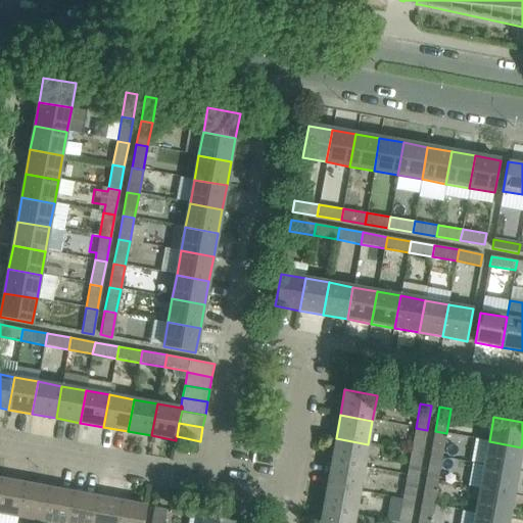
[(412,452),(423,454),(427,430),(416,428),(412,452)]
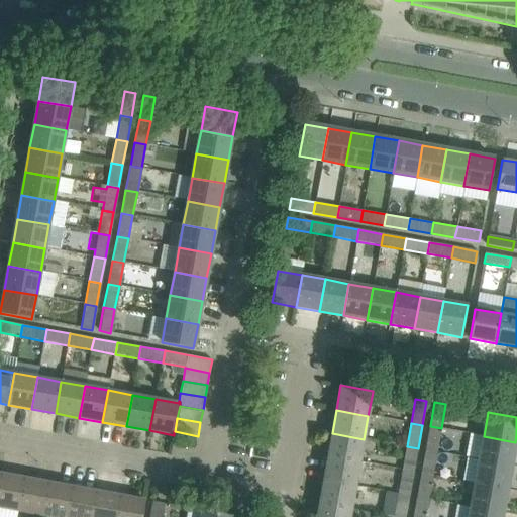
[(425,450),(436,452),(441,428),(430,426),(425,450)]
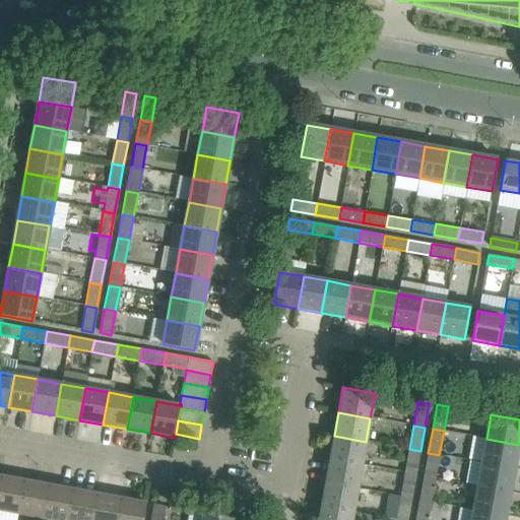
[(362,465),(366,442),(334,436),(330,459),(362,465)]
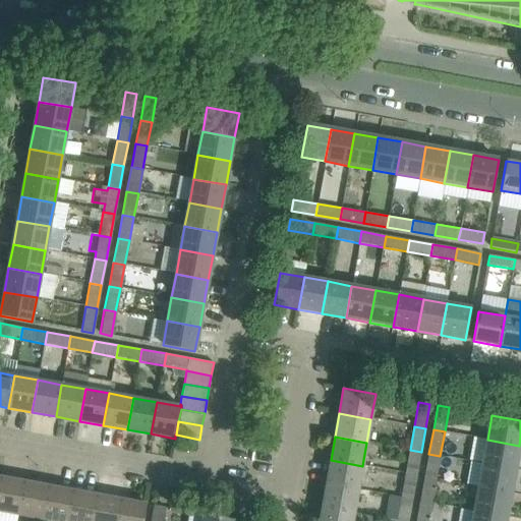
[(487,440),(483,464),(515,469),(519,446),(487,440)]
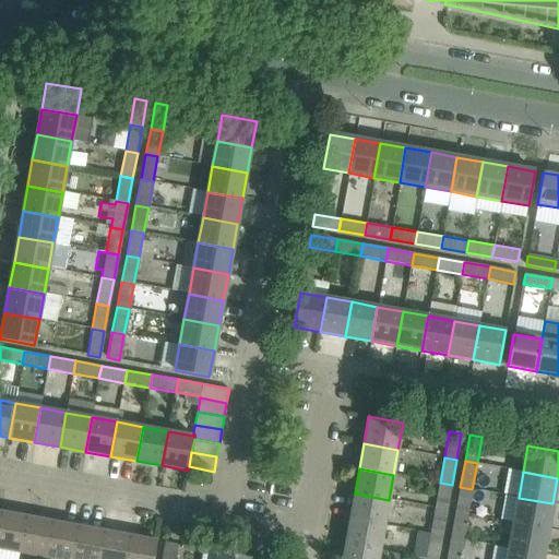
[(440,483),(435,509),(447,511),(452,485),(440,483)]
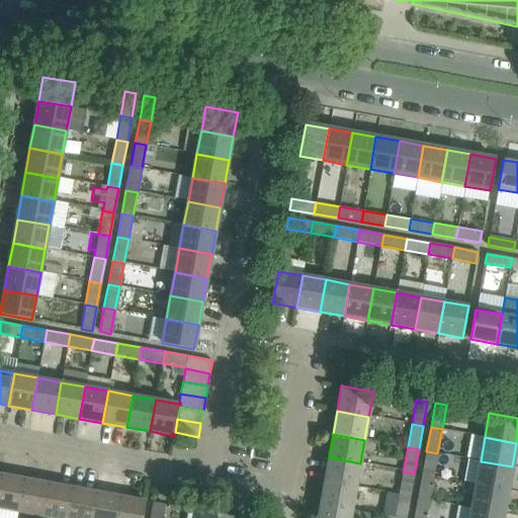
[(448,455),(437,453),(426,451),(422,475),(433,477),(435,464),(446,466),(448,455)]
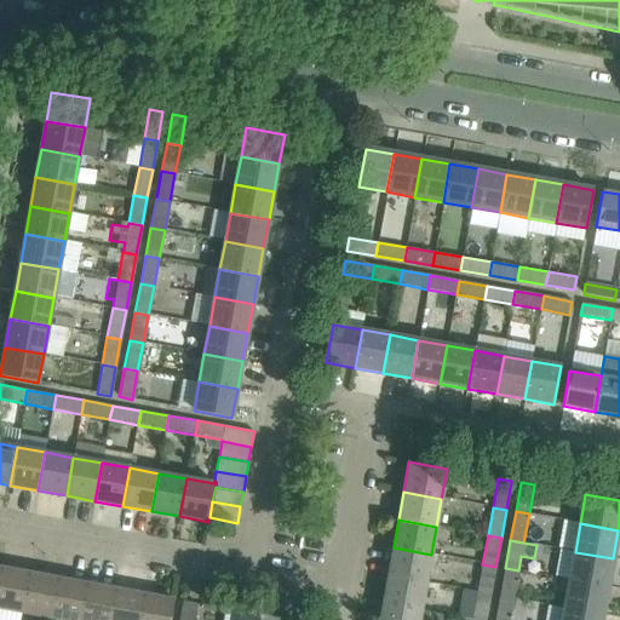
[(394,547),(388,575),(426,583),(431,555),(394,547)]
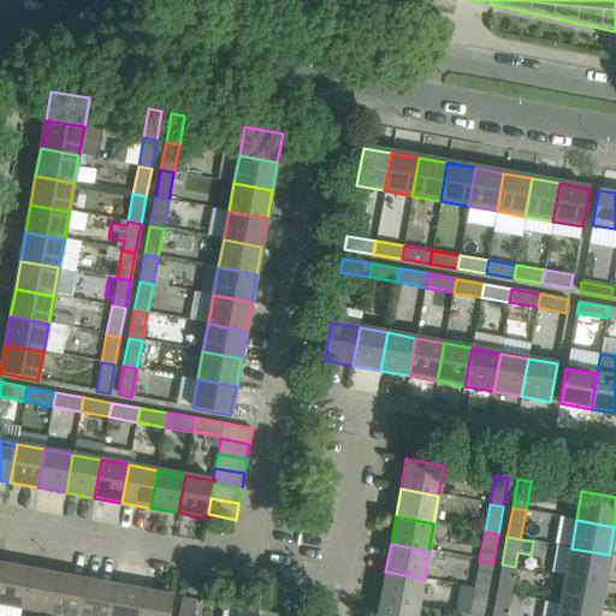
[(604,584),(609,555),(572,549),(569,561),(560,560),(557,575),(566,576),(604,584)]
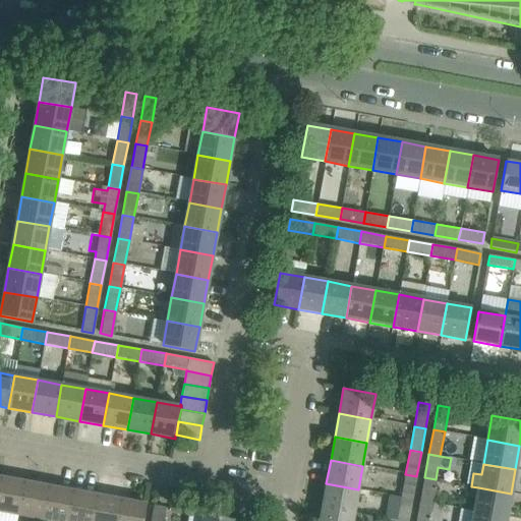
[(404,483),(401,498),(412,500),(416,476),(405,474),(404,483)]
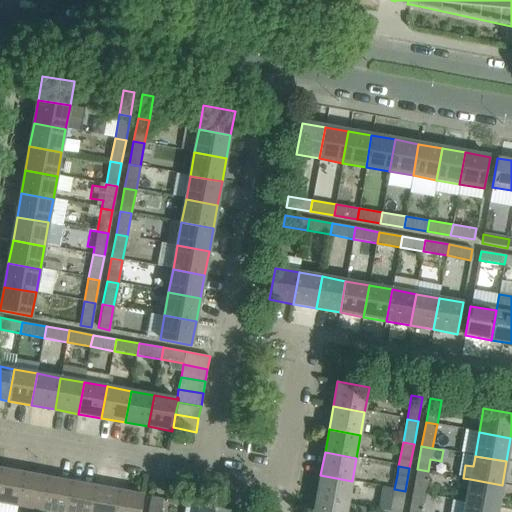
[(24,473),(0,469),(0,470),(0,503),(18,507),(24,473)]
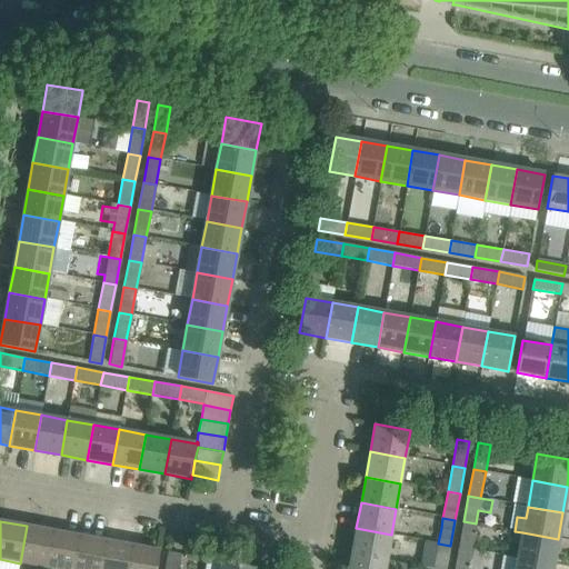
[(471,549),(476,523),(463,521),(459,547),(471,549)]
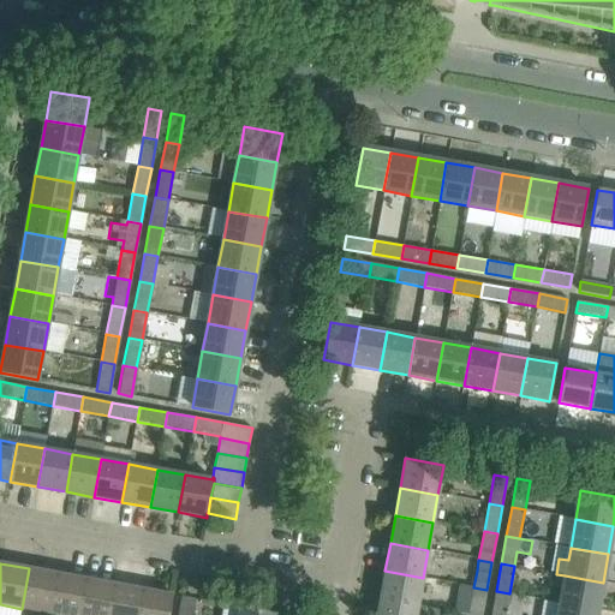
[(58,574),(29,568),(22,609),(51,614),(58,574)]
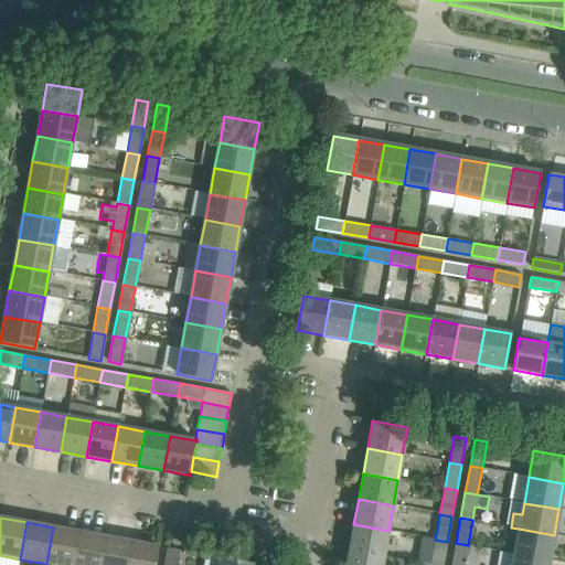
[(353,524),(349,551),(384,557),(388,531),(353,524)]
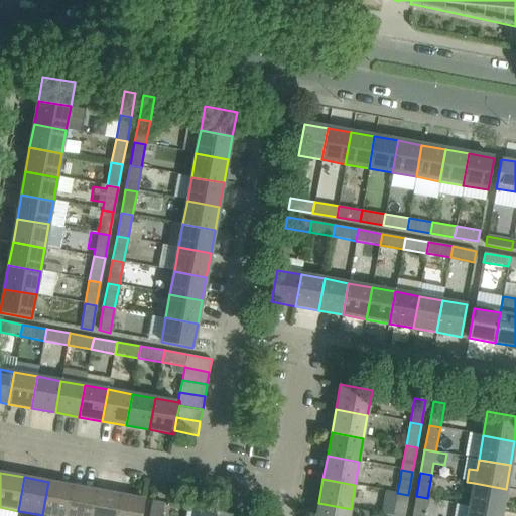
[(66,515),(72,486),(48,482),(42,515),(46,515),(66,515)]
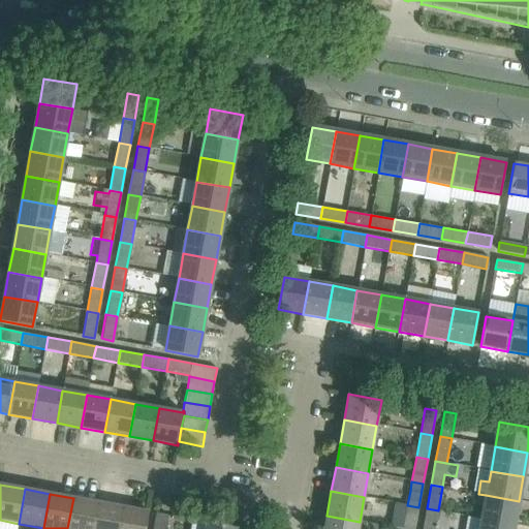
[(515,525),(519,501),(486,495),(481,519),(515,525)]
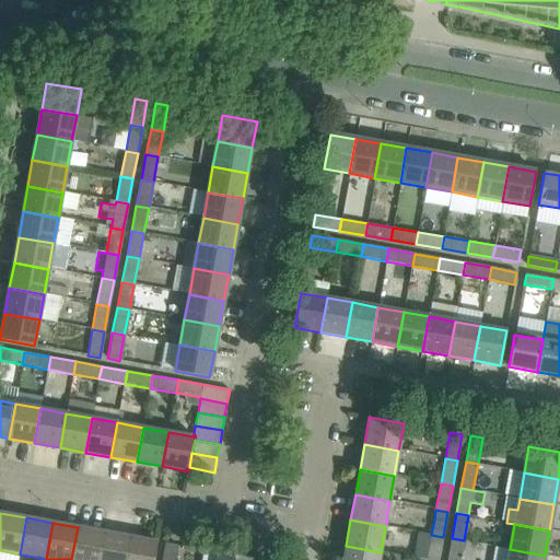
[(71,559),(98,559),(104,532),(78,527),(71,559)]
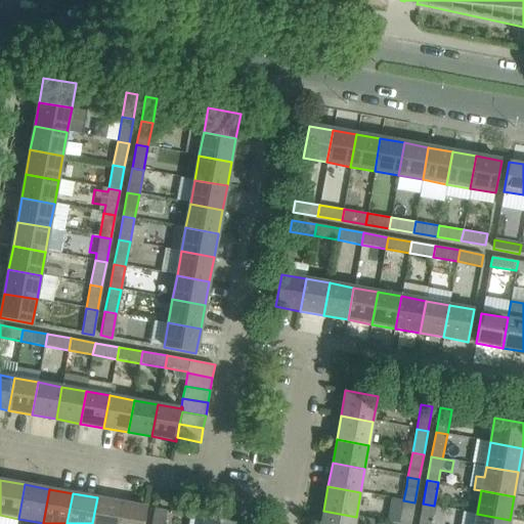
[(117,523),(122,503),(97,497),(92,523),(117,523)]
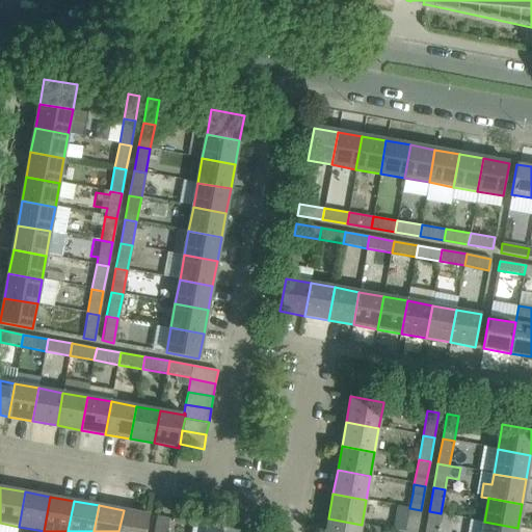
[(409,508),(405,531),(417,531),(421,510),(409,508)]
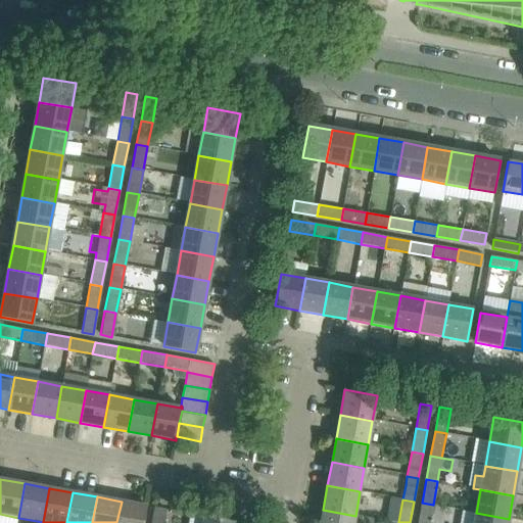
[(116,522),(142,522),(146,506),(122,502),(116,522)]
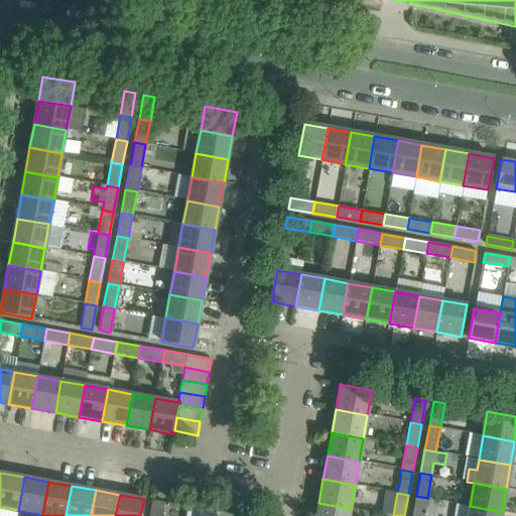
[(424,515),(427,498),(416,496),(412,515),(424,515)]
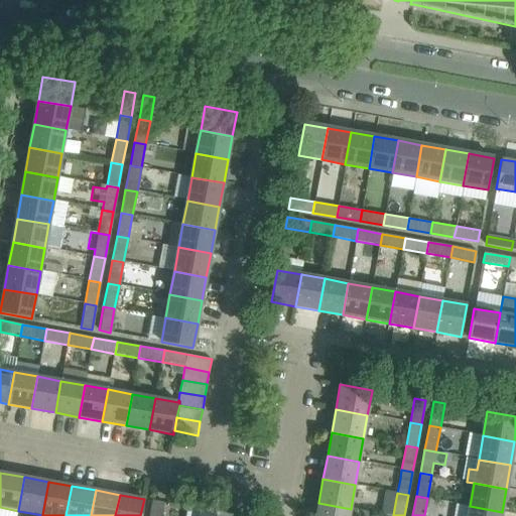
[(160,515),(163,503),(151,501),(148,515),(160,515)]
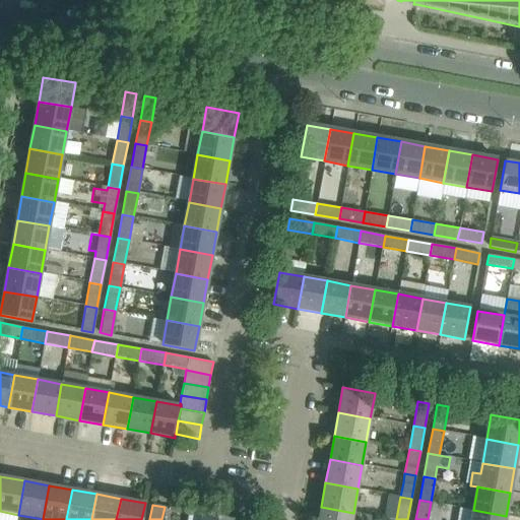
[(360,519),(362,514),(353,513),(321,507),(318,519),(360,519)]
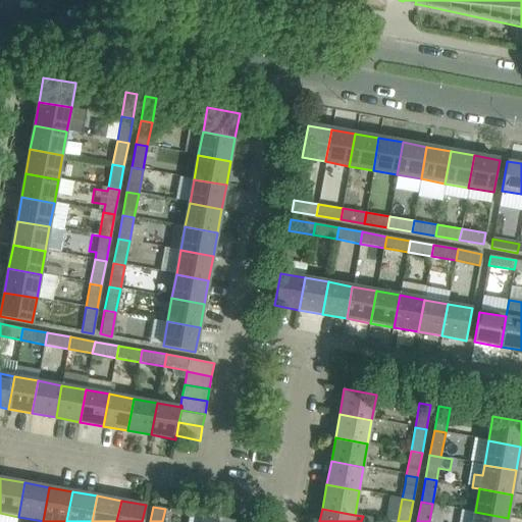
[(506,521),(508,518),(475,512),(473,521),(506,521)]
